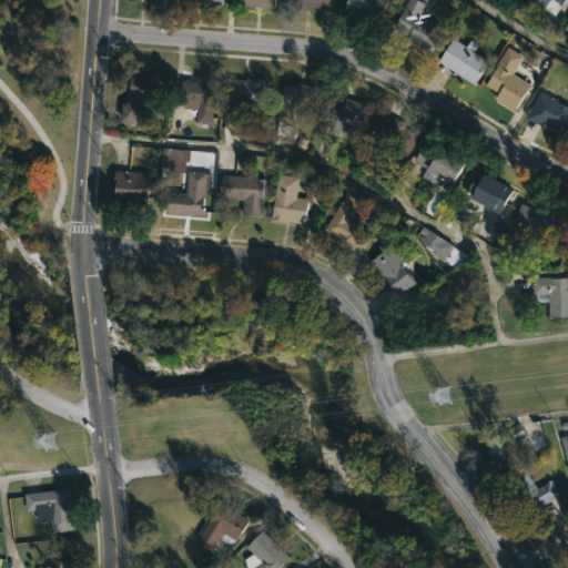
[(275,0),(239,0),(239,7),(275,9),(275,0)]
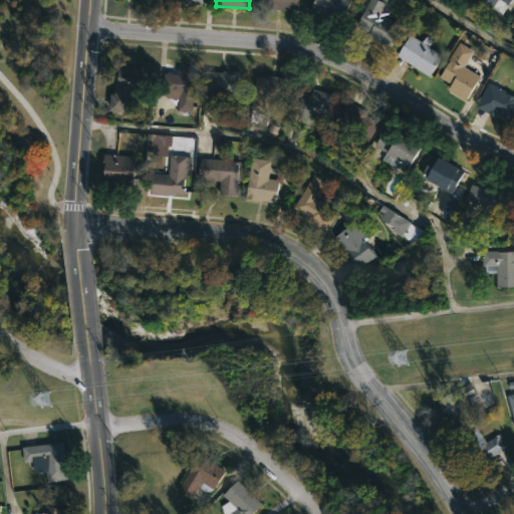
[(297,0),(297,9),(290,9),(290,11),(259,8),(259,0),(297,0)]
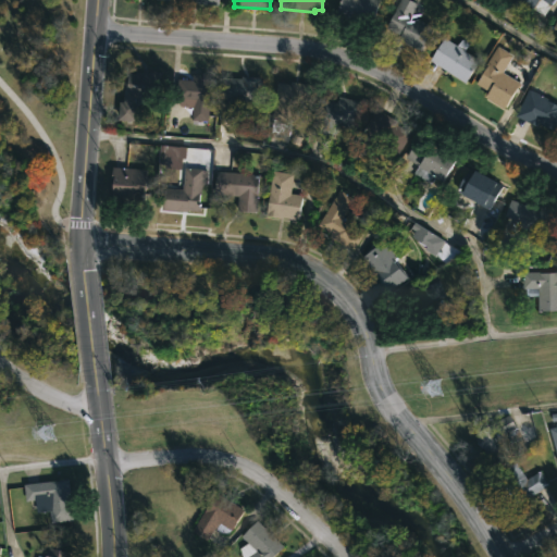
[(379,0),(371,26),(335,14),(339,0),(379,0)]
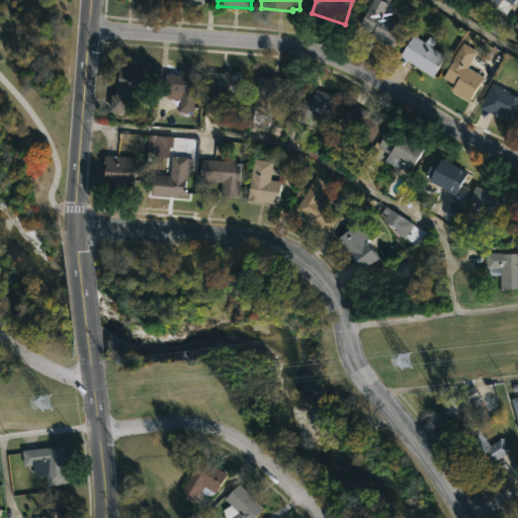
[(403,26),(392,47),(357,27),(372,0),(379,0),(387,4),(381,15),(403,26)]
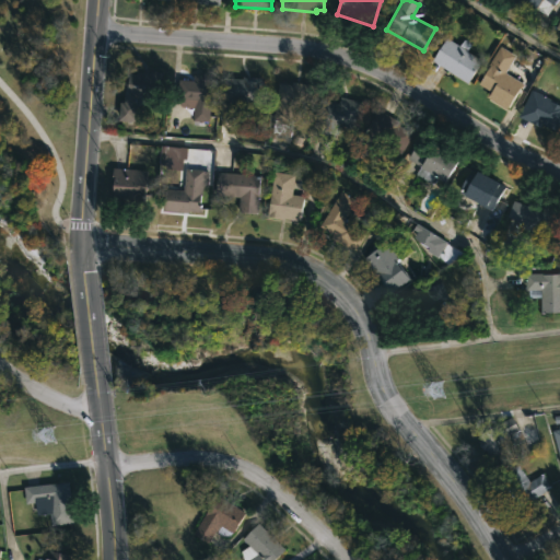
[(558,0),(553,7),(544,0),(541,0),(529,19),(514,9),(520,0),(558,0)]
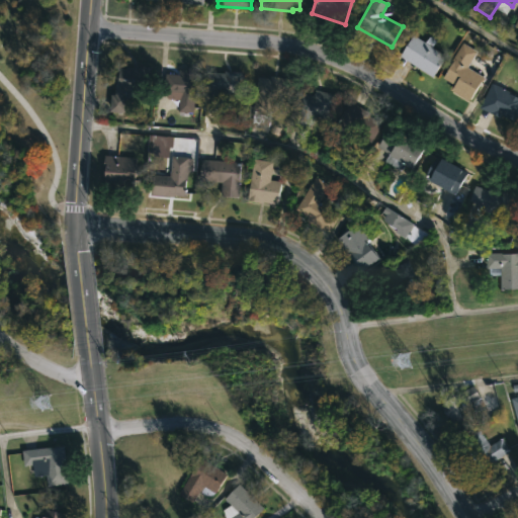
[(413,35),(425,42),(429,36),(433,37),(435,42),(432,48),(446,57),(432,78),(400,57),(413,35)]
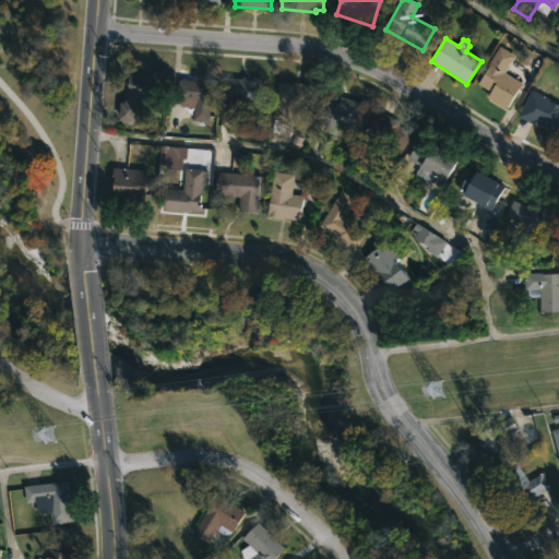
[(522,84),(506,110),(475,90),(488,69),(486,67),(499,47),(514,57),(504,73),(522,84)]
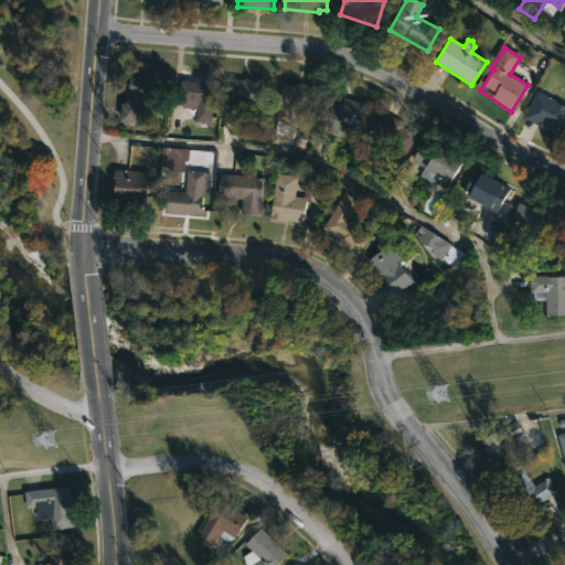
[(150,74),(150,72),(164,74),(162,100),(145,98),(145,106),(137,108),(136,124),(118,123),(120,104),(124,104),(126,72),(150,74)]
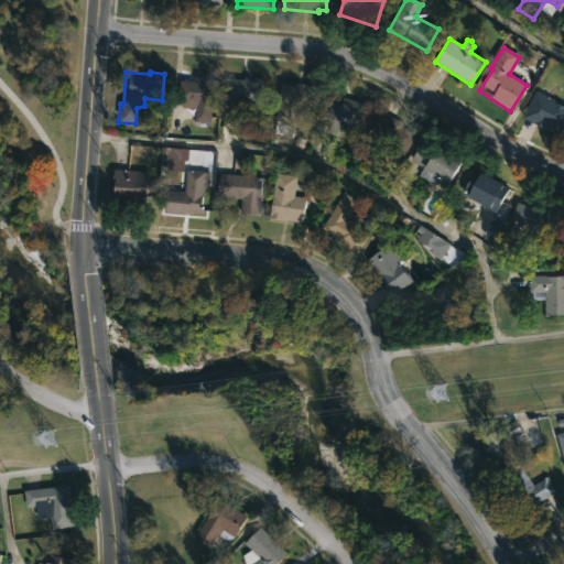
[(216,77),(215,90),(213,90),(209,123),(194,122),(195,109),(182,108),(182,99),(179,99),(180,80),(193,82),(194,75),(216,77)]
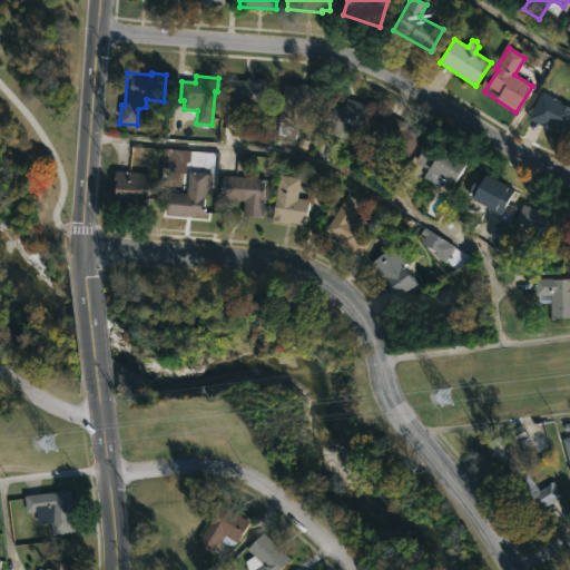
[(265,79),(265,81),(267,82),(267,87),(271,87),(269,106),(249,105),(249,111),(243,110),(242,124),(222,123),(223,107),(227,107),(228,80),(246,81),(246,78),(265,79)]
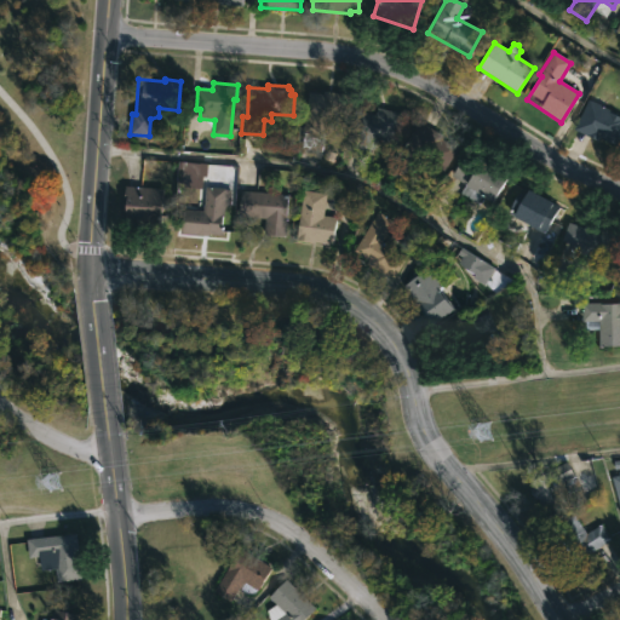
[(329,92),(349,96),(345,122),(322,120),(321,133),(325,133),(322,153),(300,149),(308,92),(322,95),(323,92),(329,92)]
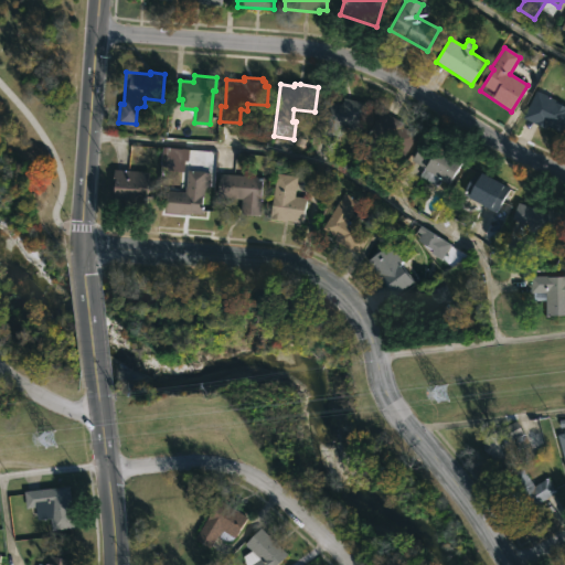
[(564,104),(564,124),(561,132),(547,126),(545,129),(523,118),(535,91),(564,104)]
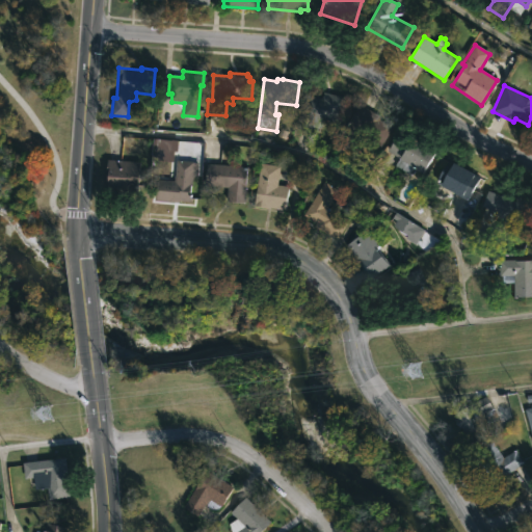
[(346,99),(339,126),(316,120),(312,134),(296,130),(307,95),(321,99),(323,92),(346,99)]
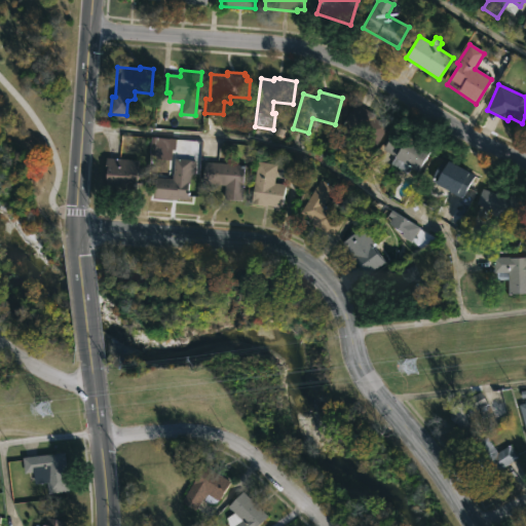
[(386,126),(374,148),(340,127),(354,103),(378,117),(376,120),(386,126)]
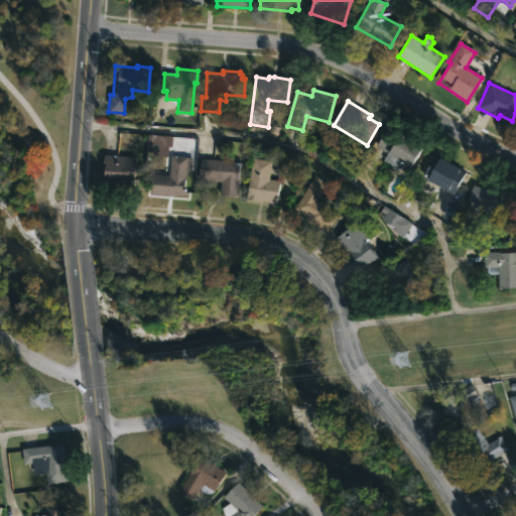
[(389,150),(390,150),(399,135),(421,148),(409,169),(399,163),(397,167),(383,160),(386,154),(375,147),(383,133),(394,140),(389,150)]
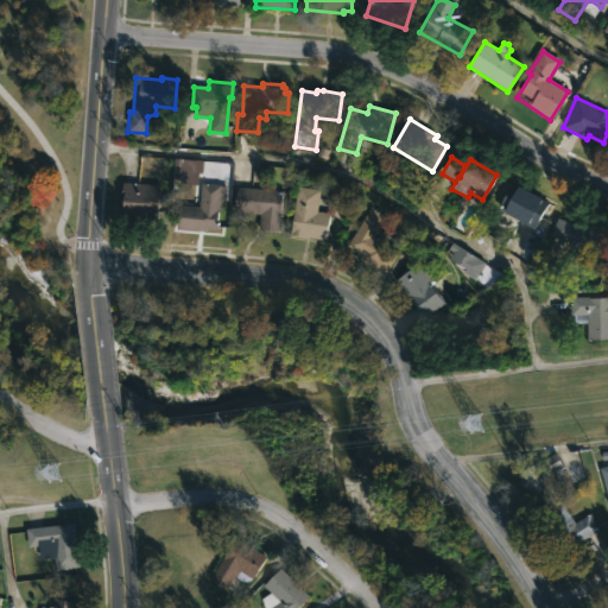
[(159,185),(158,213),(147,211),(146,216),(119,214),(121,182),(159,185)]
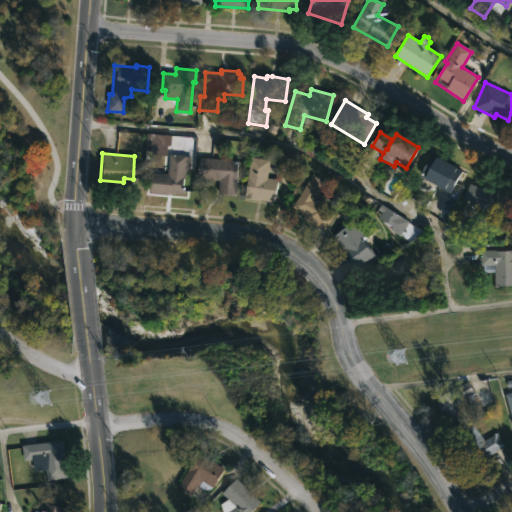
[(190,157),(189,170),(185,170),(181,194),(149,191),(151,173),(160,174),(161,165),(168,166),(169,154),(190,157)]
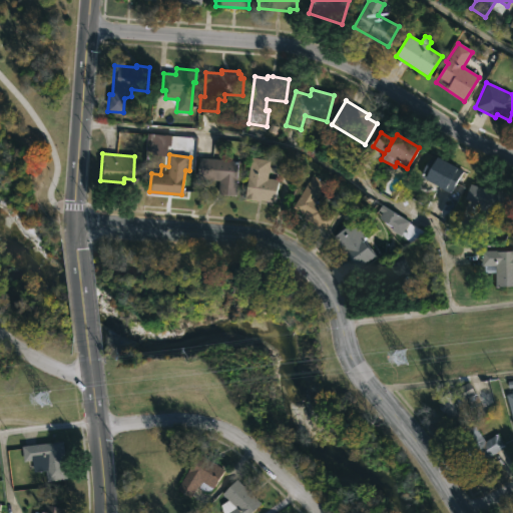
[(277,186),(275,203),(243,199),(249,157),(270,160),(268,178),(278,179),(277,186)]
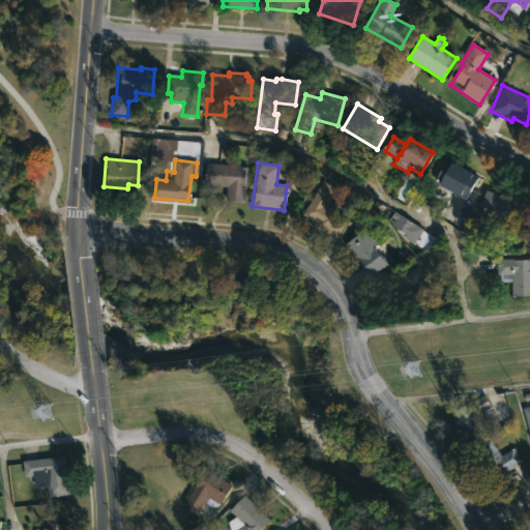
[(443,163),(449,166),(451,164),(477,177),(465,200),(439,186),(440,183),(435,180),(443,163)]
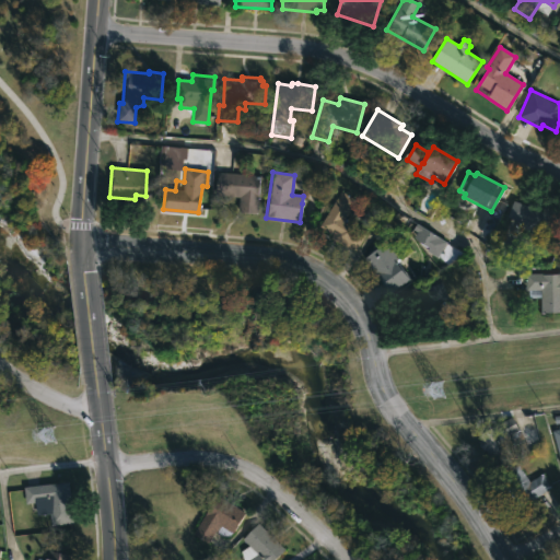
[(260,176),(257,214),(237,213),(238,198),(216,196),(218,173),(260,176)]
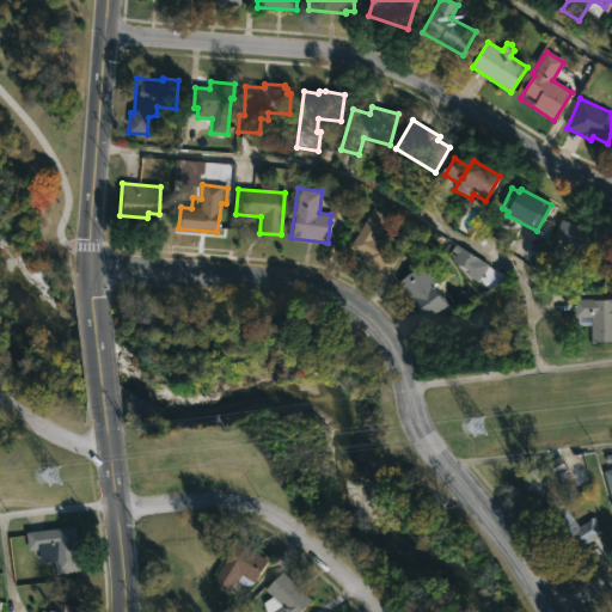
[(389,273),(386,276),(380,273),(379,274),(357,261),(360,258),(347,250),(372,209),(389,219),(377,238),(401,254),(389,273)]
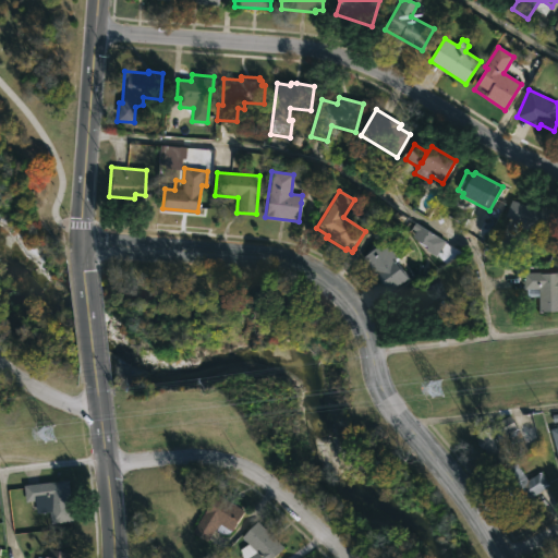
[(526,201),(541,205),(541,203),(557,208),(557,235),(506,218),(511,201),(525,205),(526,201)]
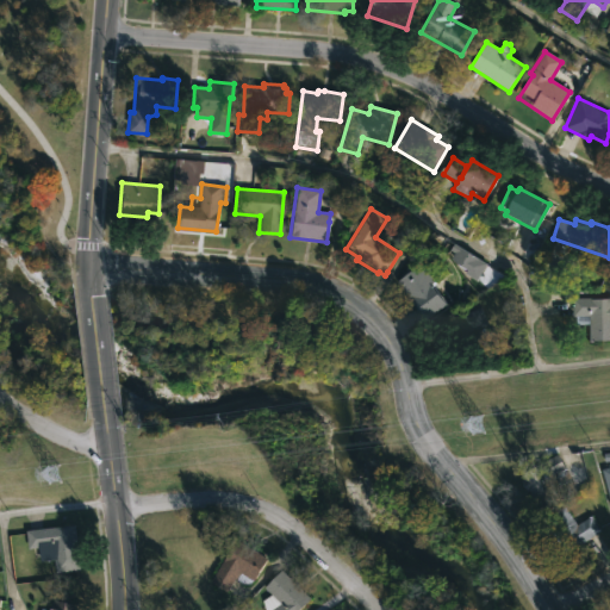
[(485,263),(475,280),(465,273),(467,269),(449,259),(453,253),(449,250),(453,243),(485,263)]
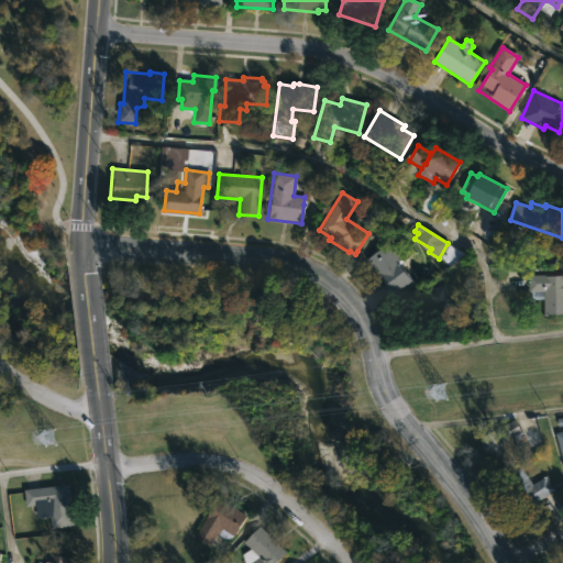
[(410,280),(392,294),(366,260),(388,243),(400,260),(397,262),(410,280)]
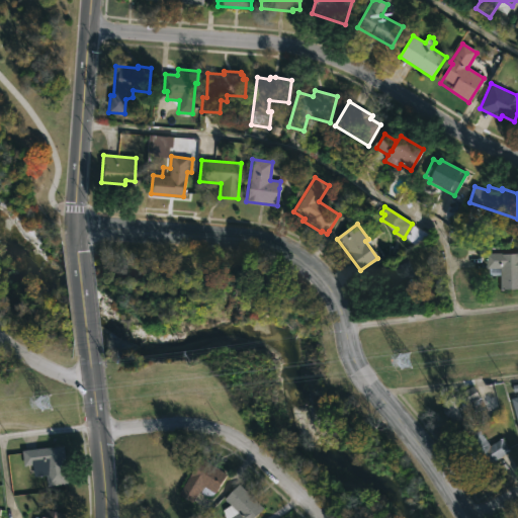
[(502,252),(502,253),(517,252),(517,288),(501,289),(500,274),(489,274),(489,268),(486,268),(486,252),(502,252)]
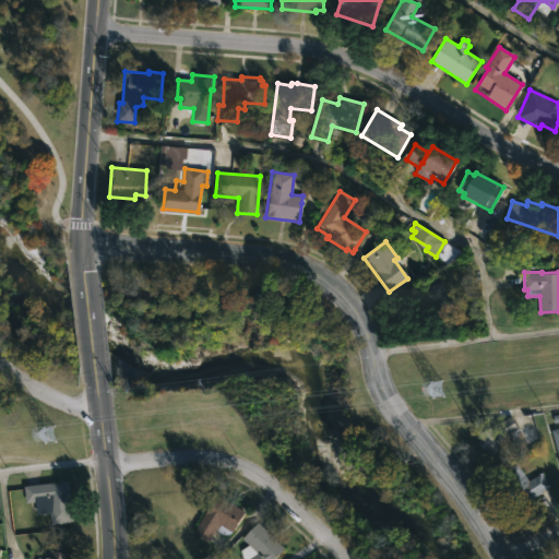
[(417,318),(415,318),(406,294),(440,281),(445,297),(428,304),(431,312),(417,318)]
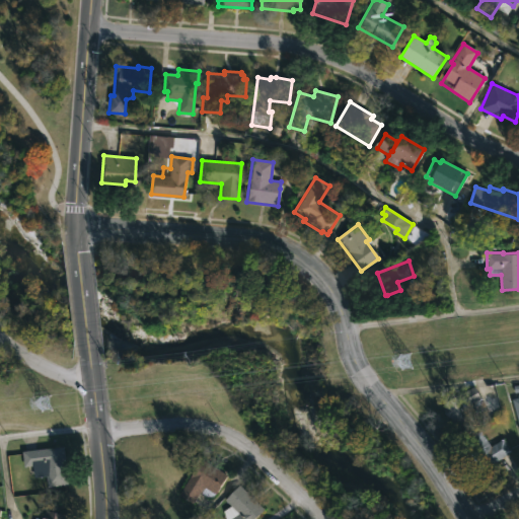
[(473,413),(477,422),(456,434),(451,425),(453,424),(449,417),(448,418),(442,409),(445,406),(442,402),(473,386),(485,406),(473,413)]
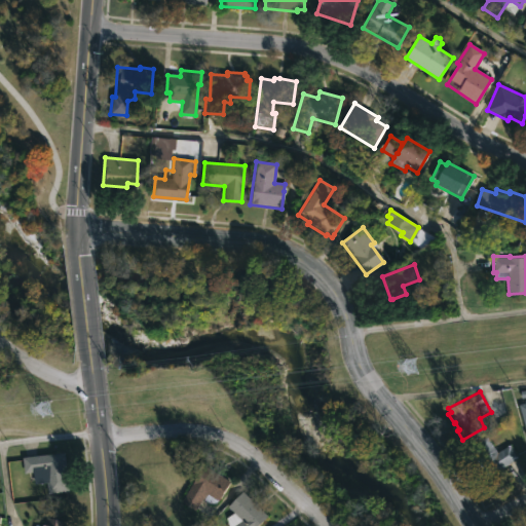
[(486,436),(496,452),(510,444),(518,457),(488,477),(468,447),(486,436)]
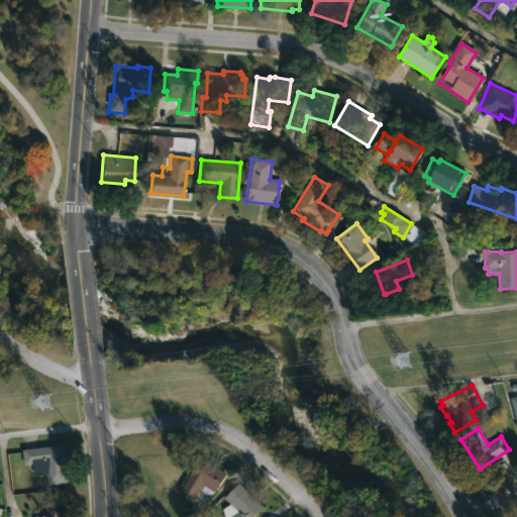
[(63,444),(67,483),(45,486),(44,475),(32,476),(31,464),(23,464),(21,449),(63,444)]
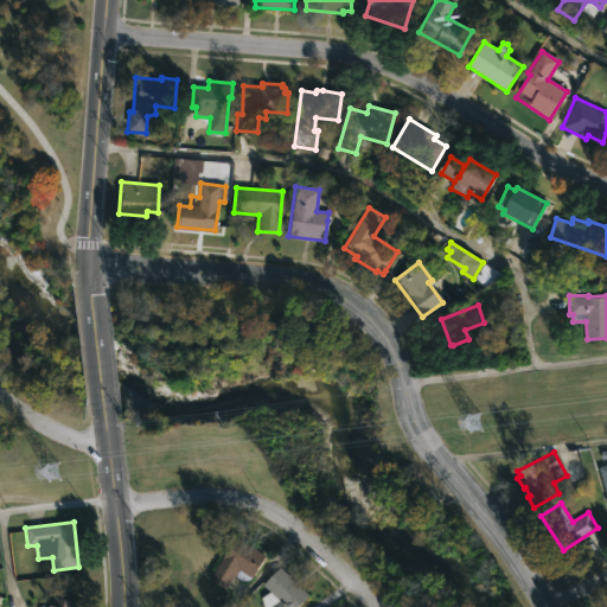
[(266,555),(251,577),(237,568),(224,589),(208,579),(234,536),(266,555)]
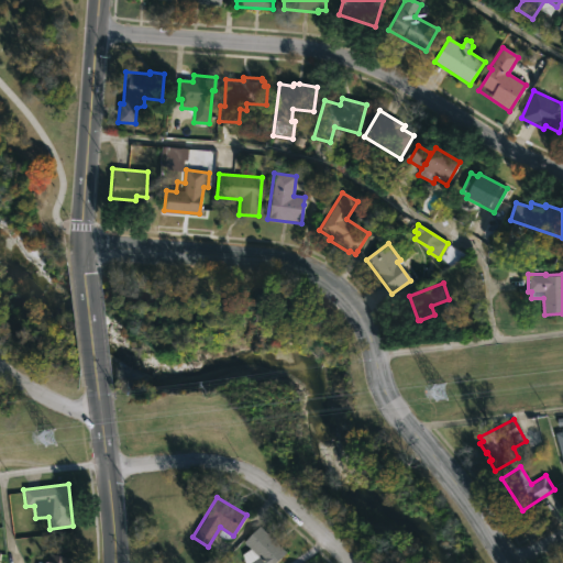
[(274,562),(243,562),(241,554),(250,548),(243,542),(258,526),(285,552),(274,562)]
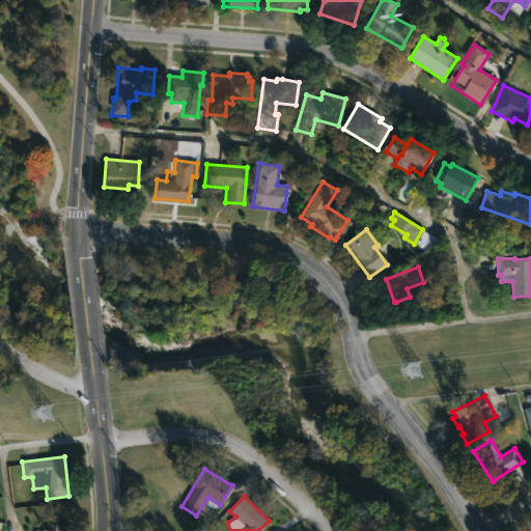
[(68,527),(67,530),(33,530),(34,529),(44,530),(46,522),(68,527)]
